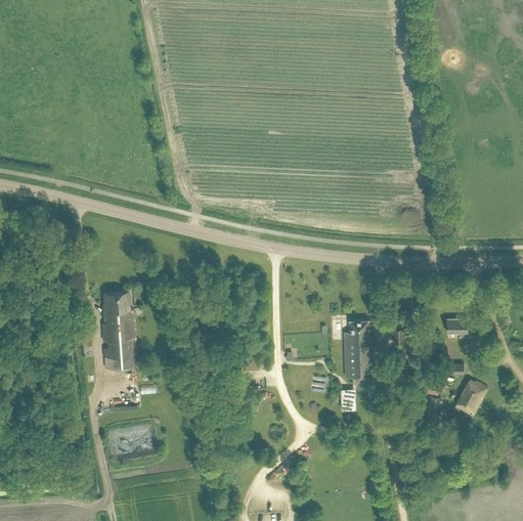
[(129,309),(127,292),(102,294),(103,305),(101,306),(102,317),(104,317),(105,324),(101,326),(102,343),(105,343),(106,350),(102,350),(104,368),(137,366),(133,309),(129,309)]
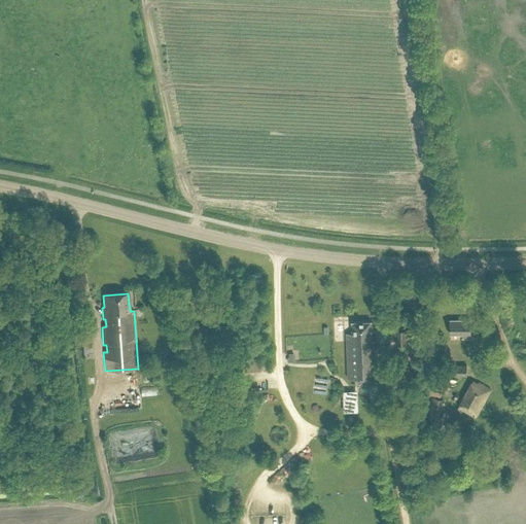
[(471,341),(471,322),(451,322),(451,337),(464,336),(464,341),(471,341)]
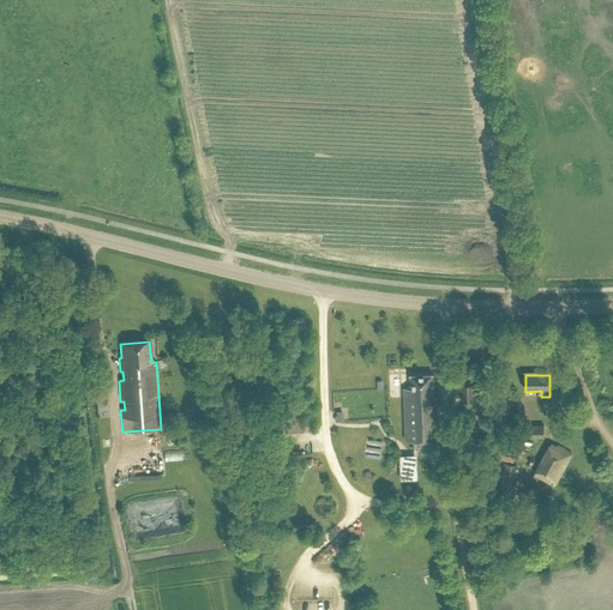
[(433,399),(433,376),(410,376),(410,390),(404,390),(406,444),(438,442),(437,399),(433,399)]
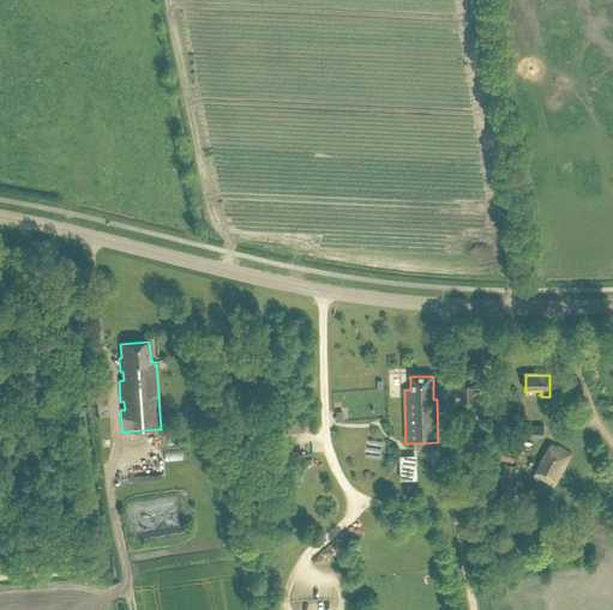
[(103,382),(94,382),(96,406),(106,405),(103,382)]
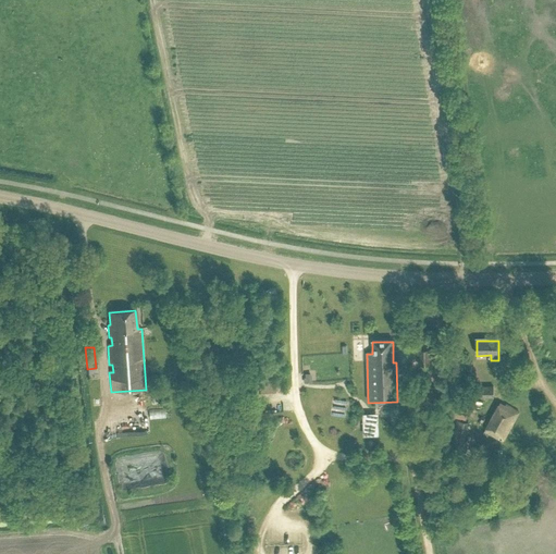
[(417,367),(430,367),(430,351),(417,351),(417,367)]
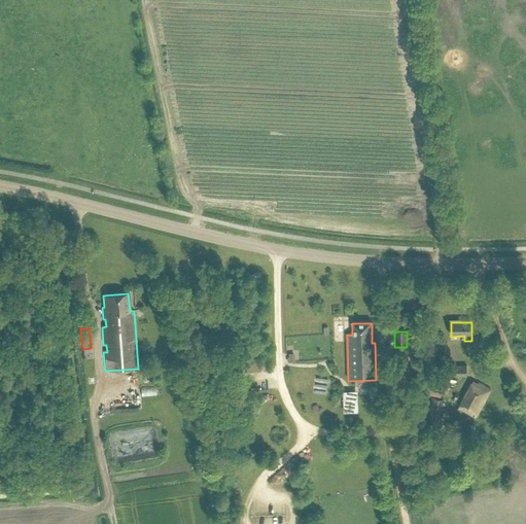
[(449,368),(449,378),(466,378),(466,367),(449,368)]
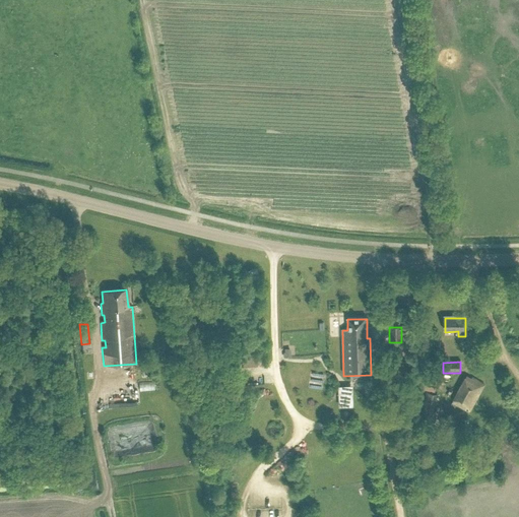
[(451,404),(468,414),(484,386),(466,377),(451,404)]
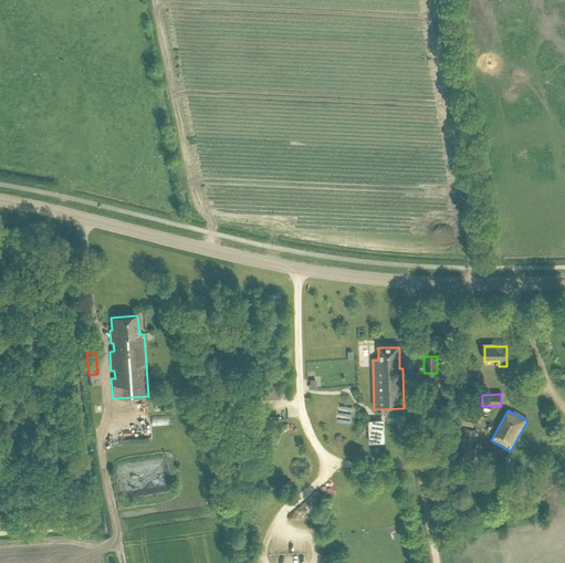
[(384,421),(367,423),(368,445),(384,445),(384,421)]
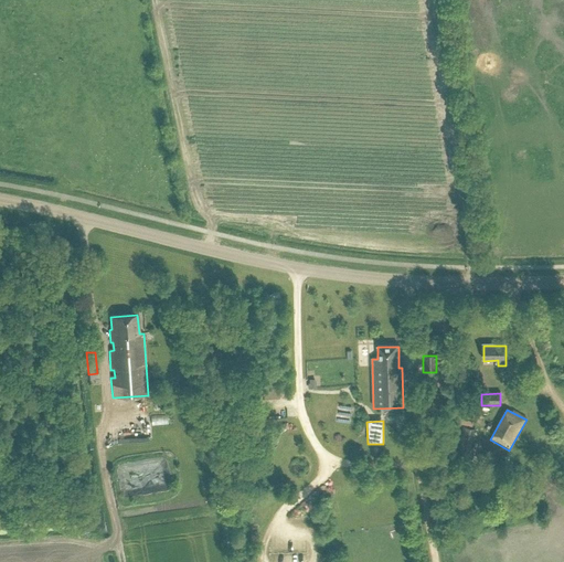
[(456,456),(467,459),(475,430),(463,427),(456,456)]
